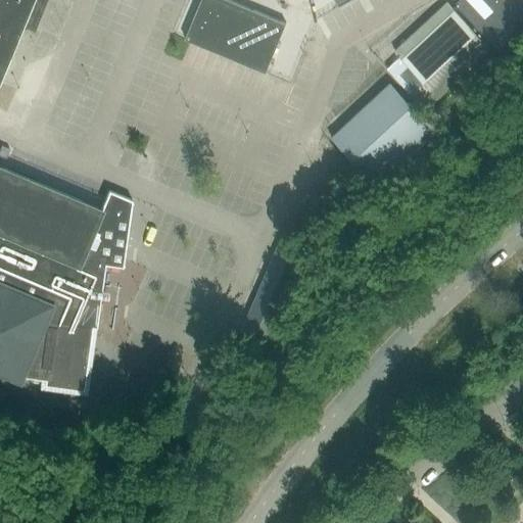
[(0,0),(0,75),(20,25),(30,29),(41,0),(0,0)]
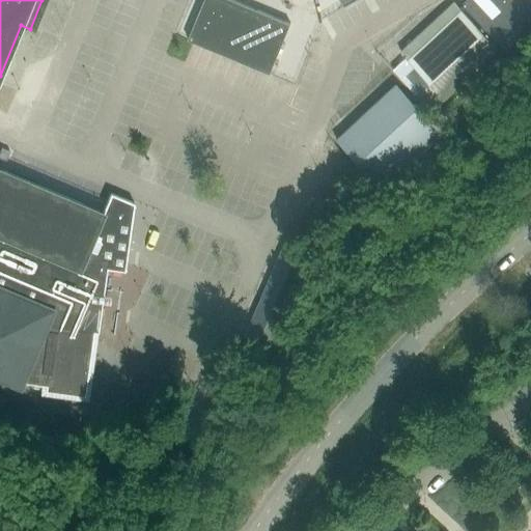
[(203,0),(188,39),(211,49),(228,56),(234,59),(253,66),(270,74),(290,24),(233,0),(203,0)]
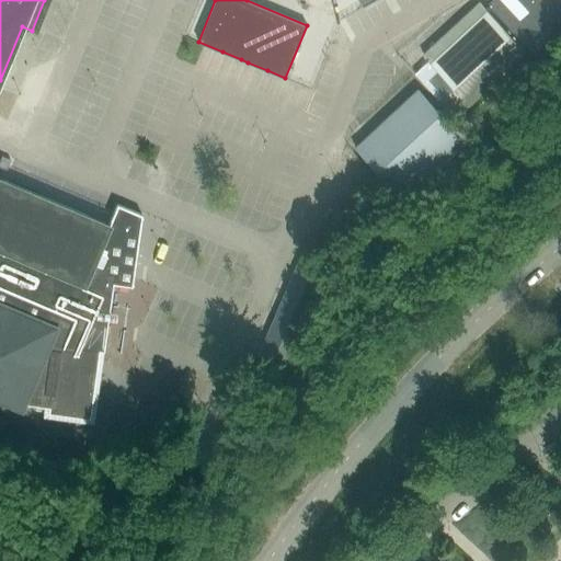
[(560,0),(490,0),(487,3),(535,54),(560,29),(560,0)]
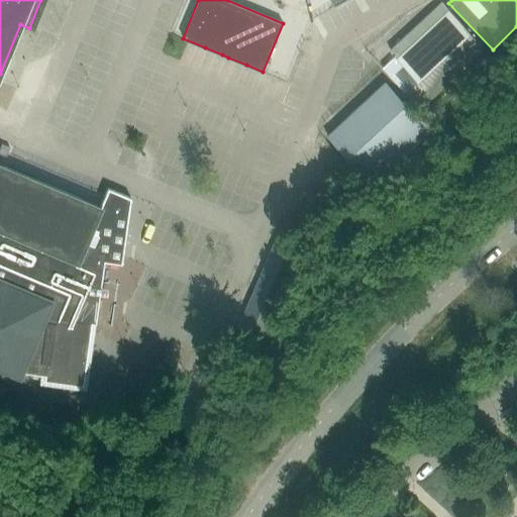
[(424,104),(485,47),(442,2),(390,50),(404,65),(395,73),(404,83),(399,87),(410,99),(415,95),(424,104)]
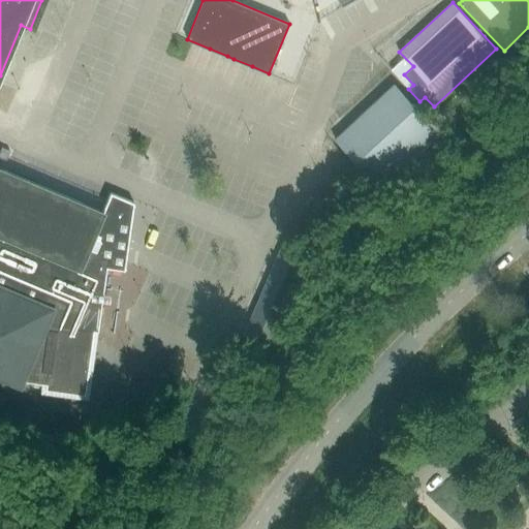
[(376,184),(437,128),(395,83),(334,139),(376,184)]
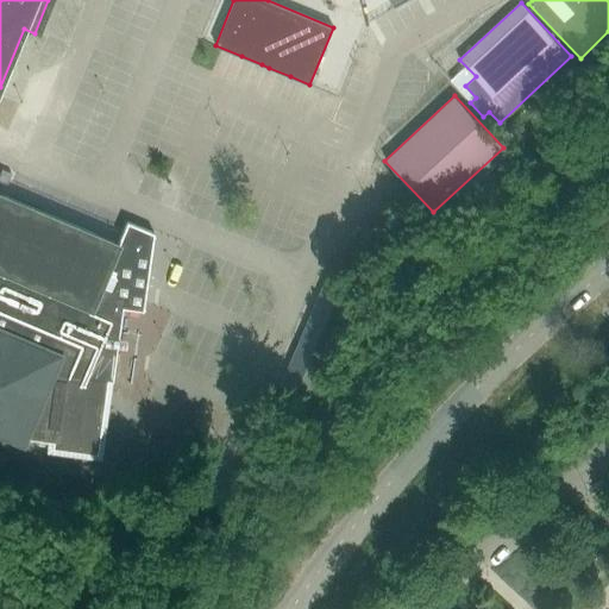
[(11,174),(0,169),(0,181),(6,184),(11,174)]
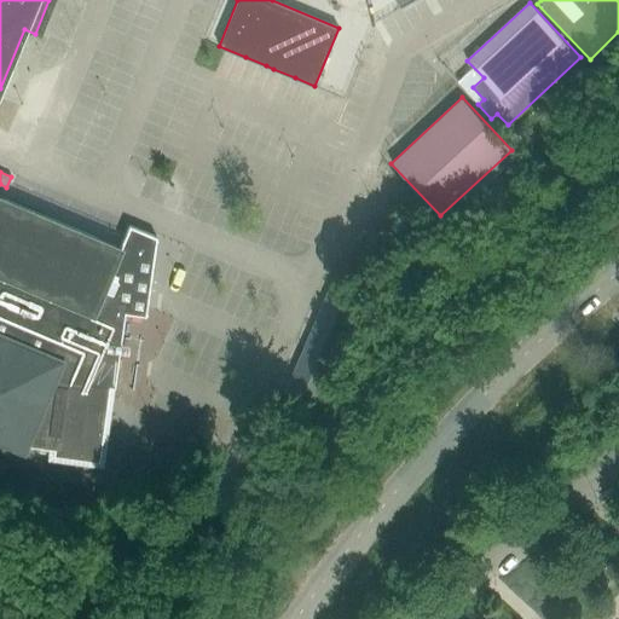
[(0,441),(22,451),(47,455),(47,463),(81,468),(82,460),(98,462),(106,397),(108,387),(111,387),(114,388),(121,339),(123,313),(145,316),(156,237),(128,225),(119,248),(0,196),(0,441)]
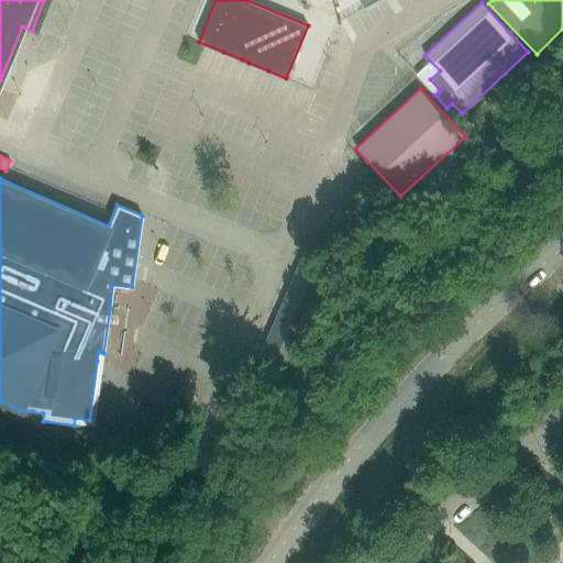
[(326,257),(335,262),(338,255),(328,252),(326,257)]
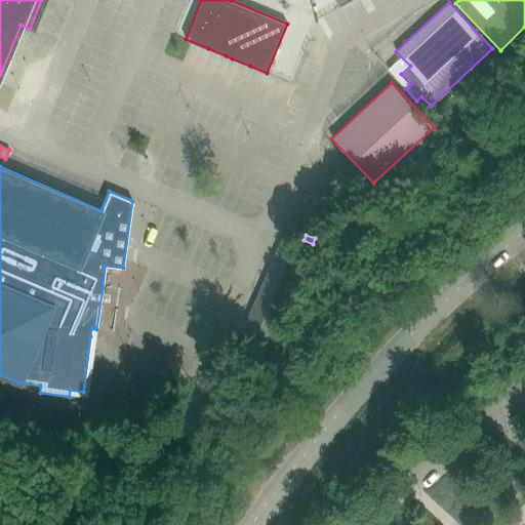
[(268,344),(300,268),(307,252),(280,241),(241,332),(268,344)]
